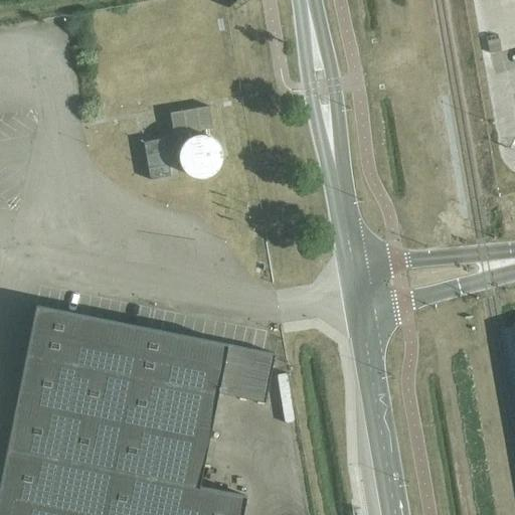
[(501,50),(498,34),(486,36),(489,52),(501,50)]
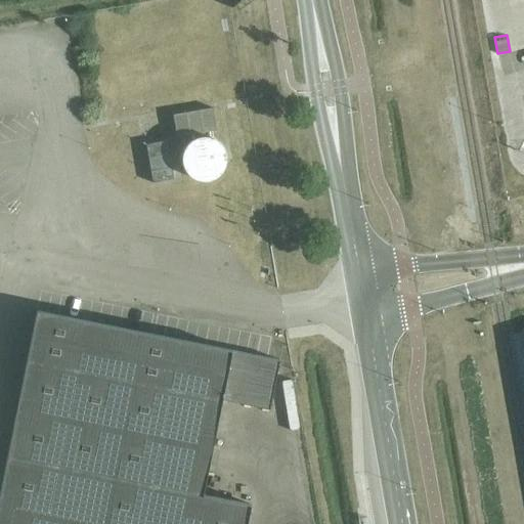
[(216,130),(213,107),(172,115),(176,137),(216,130)]
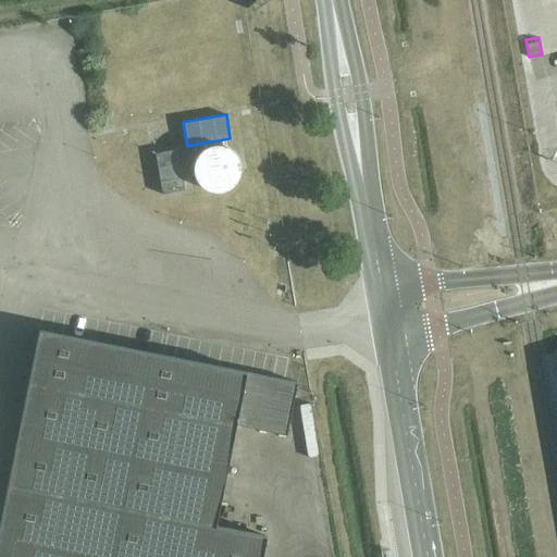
[(227,147),(225,146),(222,145),(218,144),(215,144),(211,145),(208,146),(206,147),(203,148),(201,149),(199,151),(197,155),(195,157),(195,158),(194,160),(193,161),(193,163),(192,166),(192,170),(193,173),(193,174),(193,175),(194,177),(196,182),(197,184),(199,186),(201,188),(203,189),(207,192),(210,193),(212,193),(214,194),(218,194),(221,193),(224,193),(227,190),(230,189),(233,187),(235,185),(236,184),(238,182),(239,178),(239,177),(240,175),(240,173),(242,170),(242,168),(242,165),(240,163),(240,161),(239,160),(238,158),(237,156),(235,152),(233,150),(231,148),(227,147)]
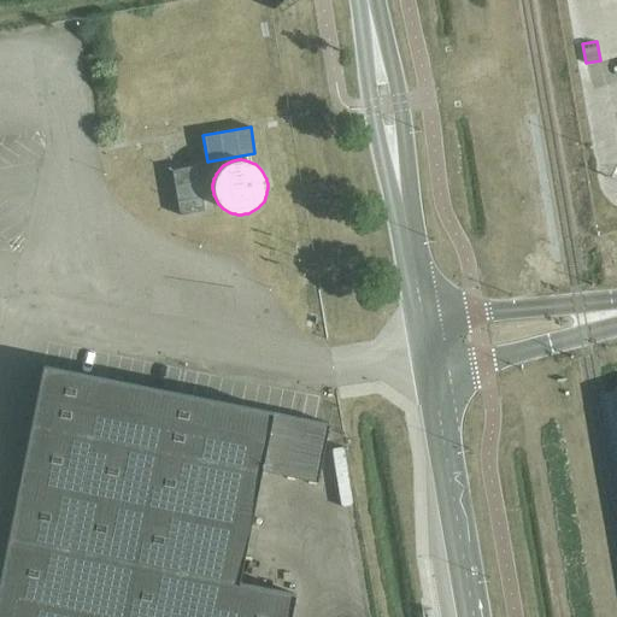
[(205,211),(197,165),(171,170),(180,216),(205,211)]
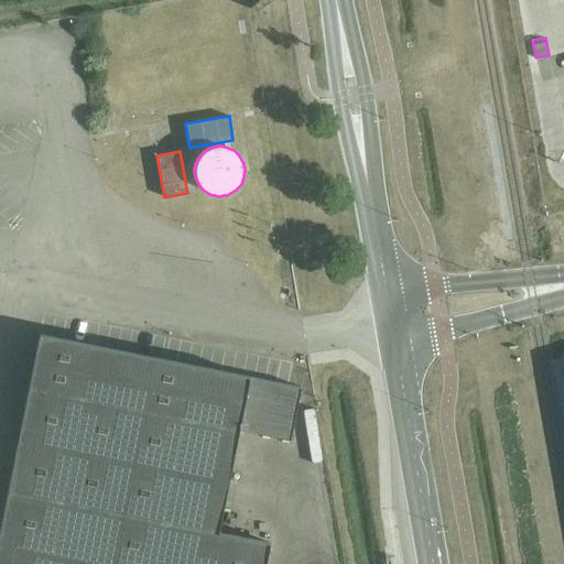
[(0,563),(264,563),(270,543),(218,532),(238,430),(290,441),(301,388),(40,335),(0,529),(0,563)]
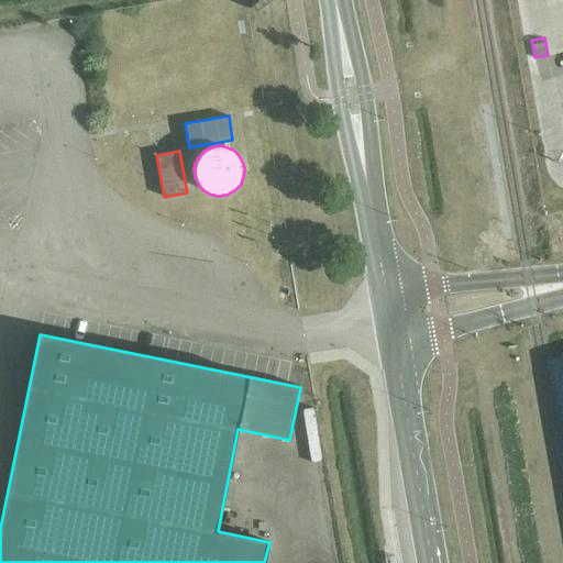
[(221,367),(289,376),(291,357),(223,349),(221,367)]
